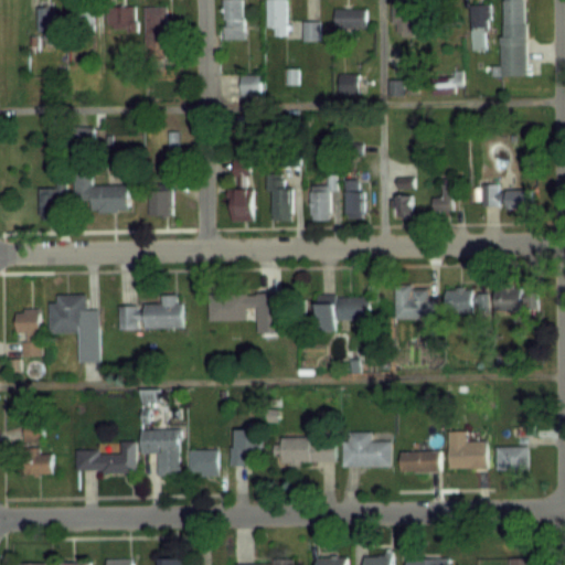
[(244,0),(224,0),(224,39),(244,39),(244,0)]
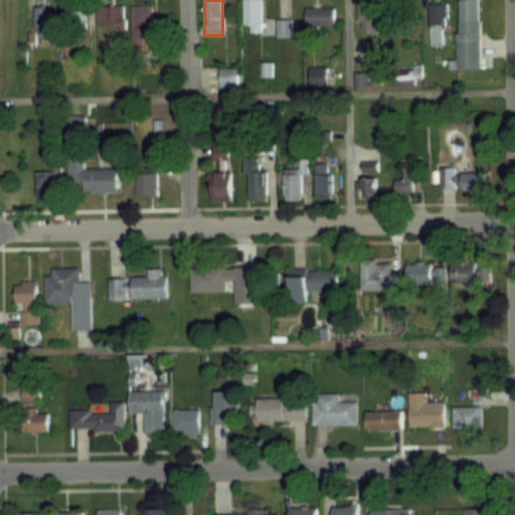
[(251,32),(262,32),(262,0),(242,0),(243,25),(251,25),(251,32)]
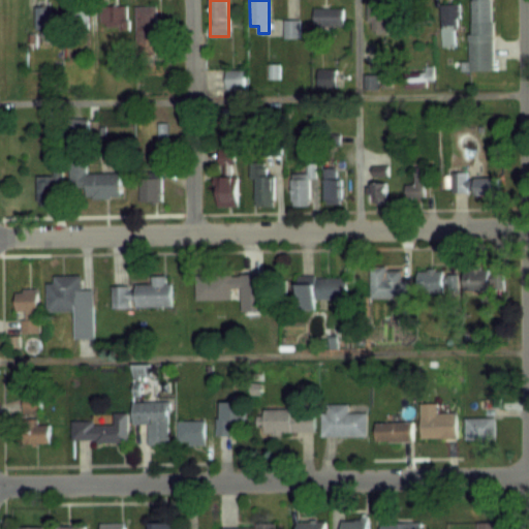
[(368,0),(368,31),(387,31),(387,0),(368,0)]
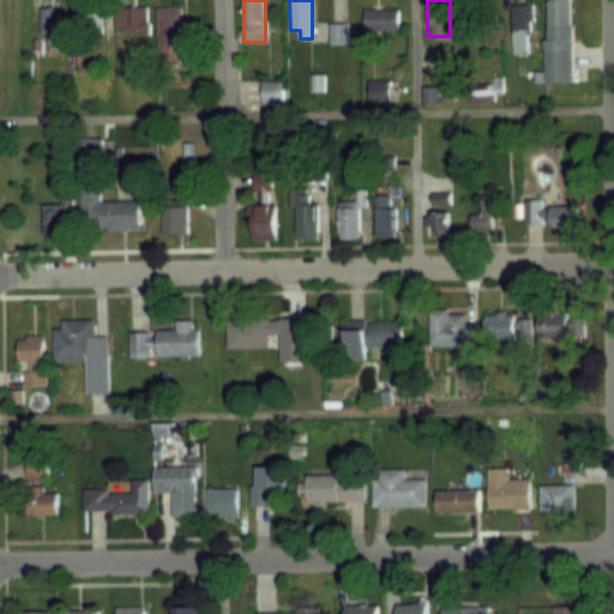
[(572,80),(572,0),(546,0),(546,72),(536,72),(536,80),(572,80)]
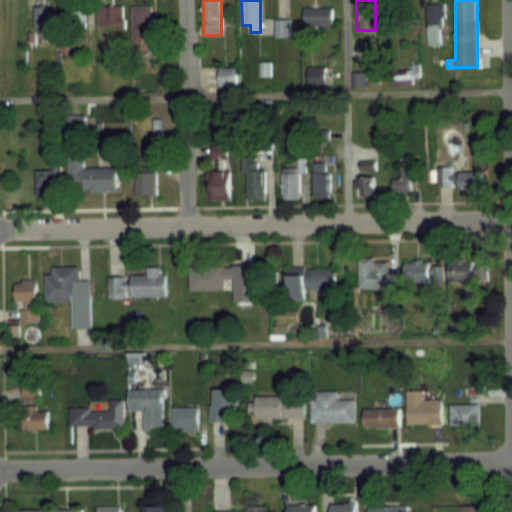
[(426,3),(426,45),(445,45),(445,3),(426,3)]
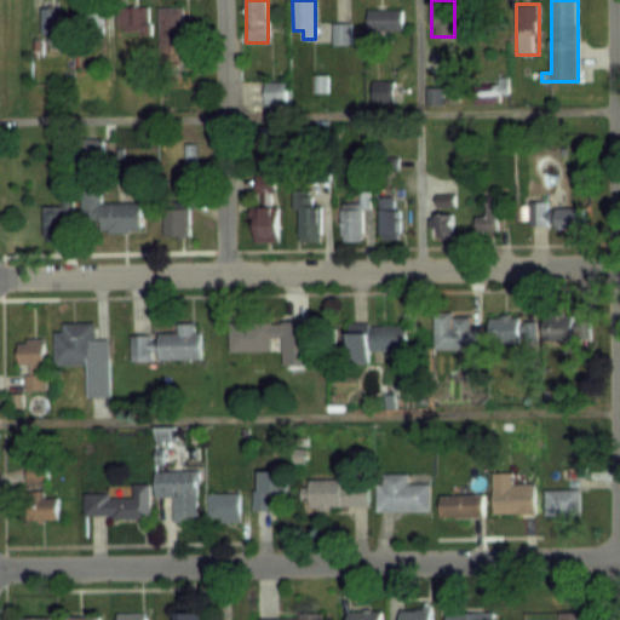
[(150,32),(150,6),(118,6),(118,32),(150,32)]
